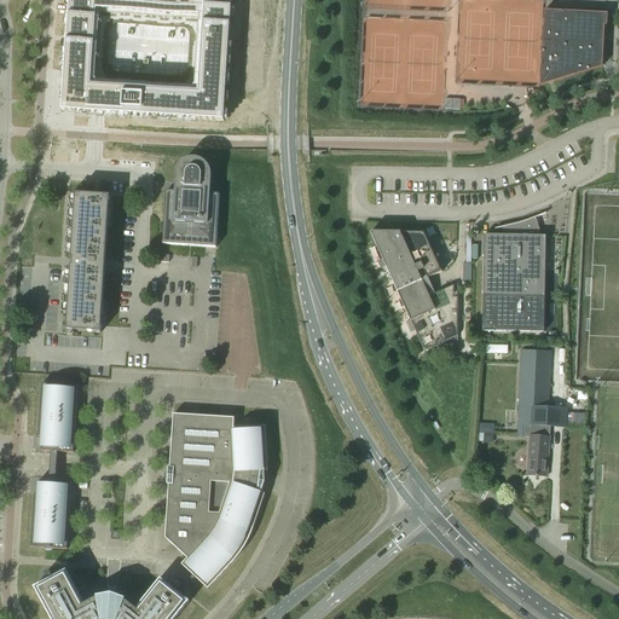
[(231,15),(231,0),(69,0),(69,4),(64,75),(62,111),(98,114),(152,117),(157,117),(198,120),(215,121),(224,121),(231,15)]
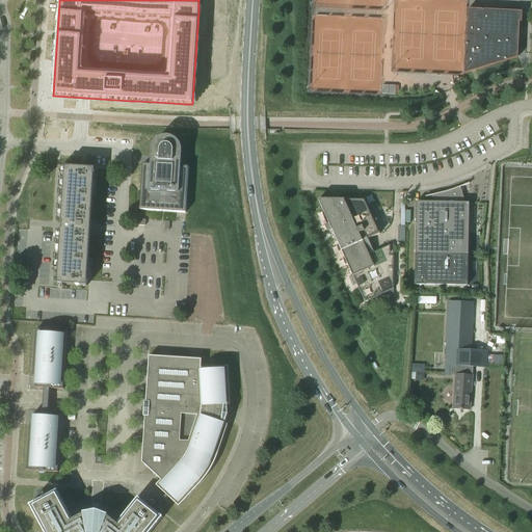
[(520,11),(468,9),(464,75),(497,64),(497,63),(517,57),(520,11)]
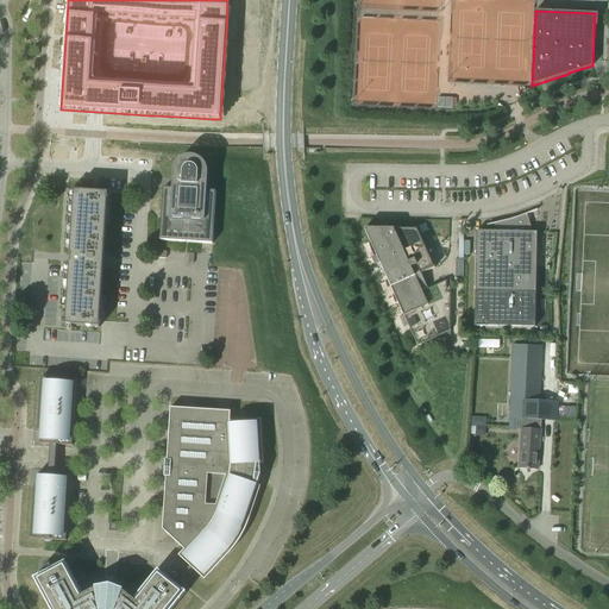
[(452,99),(438,98),(438,108),(452,108),(452,99)]
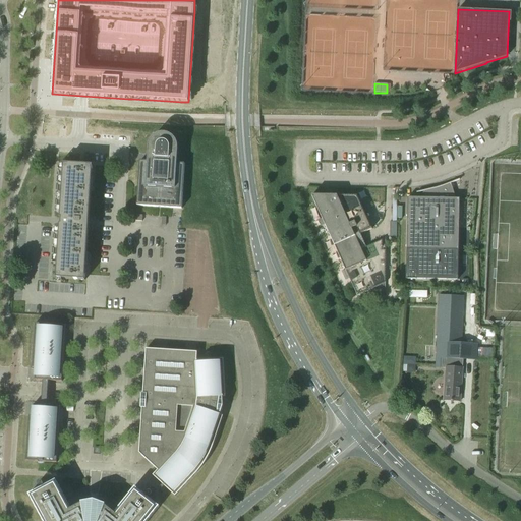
[(177,164),(178,149),(178,148),(177,146),(177,143),(176,141),(175,139),(173,137),(172,136),(170,135),(168,134),(166,133),(164,133),(161,133),(159,134),(157,135),(155,136),(154,137),(152,138),(151,139),(150,141),(149,143),(149,145),(149,147),(148,162),(139,161),(136,206),(181,209),(184,164),(177,164)]
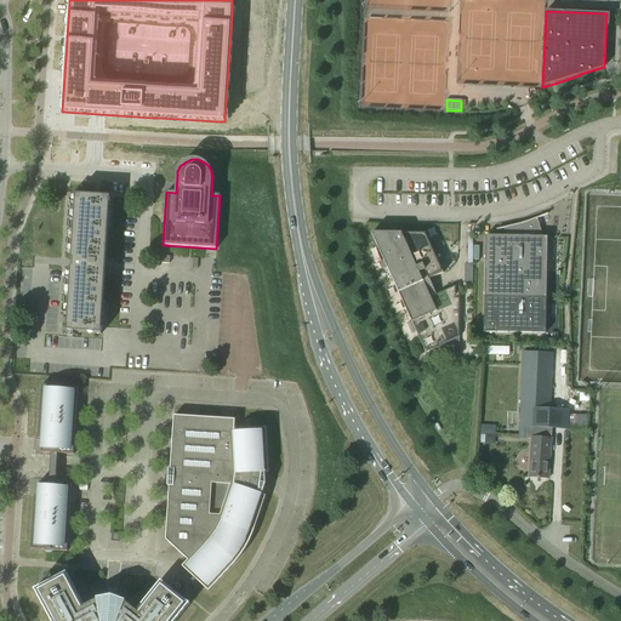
[(95,195),(77,195),(72,263),(68,332),(102,335),(103,319),(100,318),(102,266),(106,212),(109,212),(110,197),(95,195)]
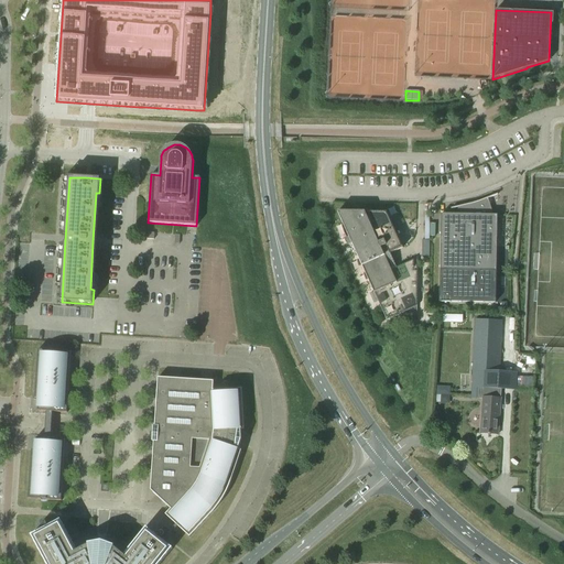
[(441,214),(440,270),(440,300),(495,301),(497,215),(494,215),(487,198),(478,202),(479,204),(474,206),(473,203),(457,207),(457,215),(441,214)]
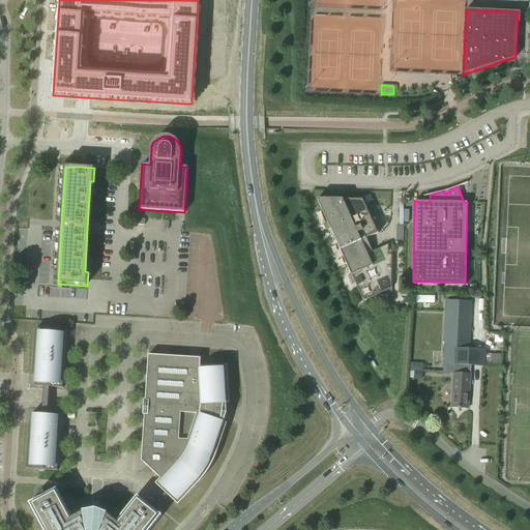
[(382,294),(383,294),(391,294),(392,239),(391,239),(391,240),(388,240),(388,244),(373,252),(370,245),(372,244),(370,239),(367,240),(366,238),(378,233),(372,217),(375,216),(372,209),(369,211),(363,200),(317,199),(327,222),(324,224),(326,230),(330,228),(352,276),(348,277),(351,285),(355,284),(363,301),(380,293),(381,294),(382,294)]
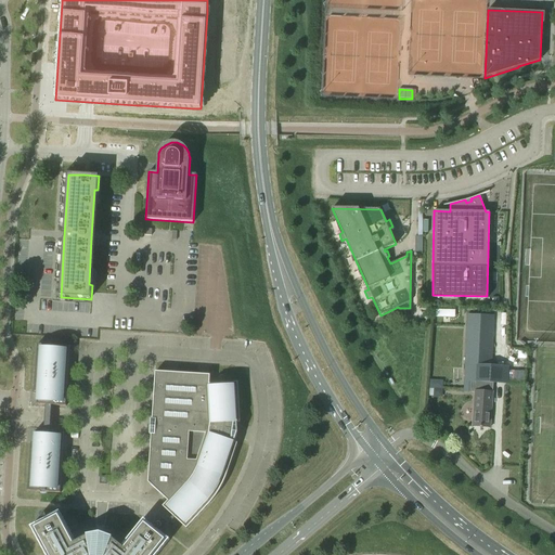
[(467,323),(463,391),(474,392),(475,382),(492,383),(494,383),(495,362),(492,362),(493,324),(493,315),(467,314),(467,323)]
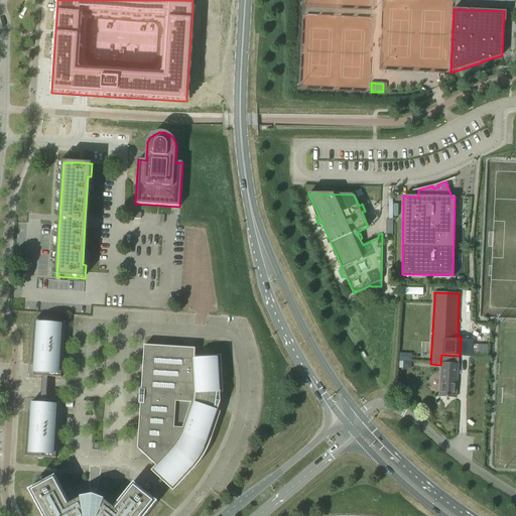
[(44,401),(46,377),(61,378),(65,321),(34,320),(31,365),(34,365),(34,376),(41,376),(40,401),(44,401)]
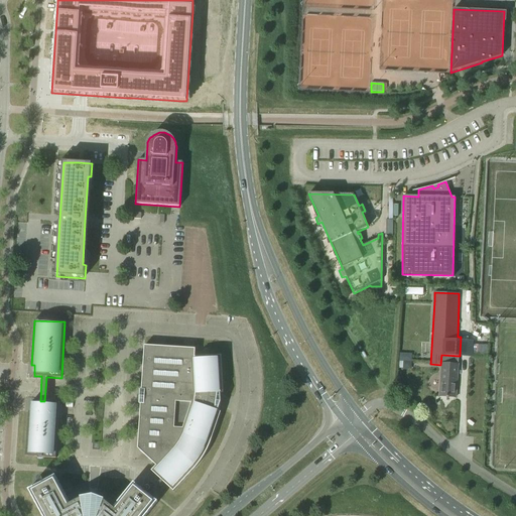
[(196,349),(192,349),(144,345),(141,389),(140,389),(140,394),(139,394),(138,394),(137,395),(137,396),(137,397),(137,398),(138,399),(139,399),(139,404),(140,404),(137,448),(155,466),(151,471),(173,492),(197,467),(201,462),(204,456),(207,450),(210,443),(221,412),(218,411),(220,405),(221,405),(222,405),(222,404),(223,404),(223,403),(224,402),(223,401),(223,400),(222,400),(222,399),(221,399),(220,393),(223,393),(221,355),(195,357),(196,349)]
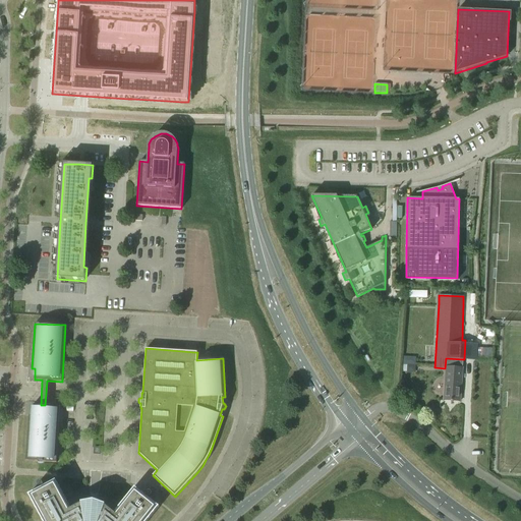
[(445,368),(443,400),(460,401),(462,369),(445,368)]
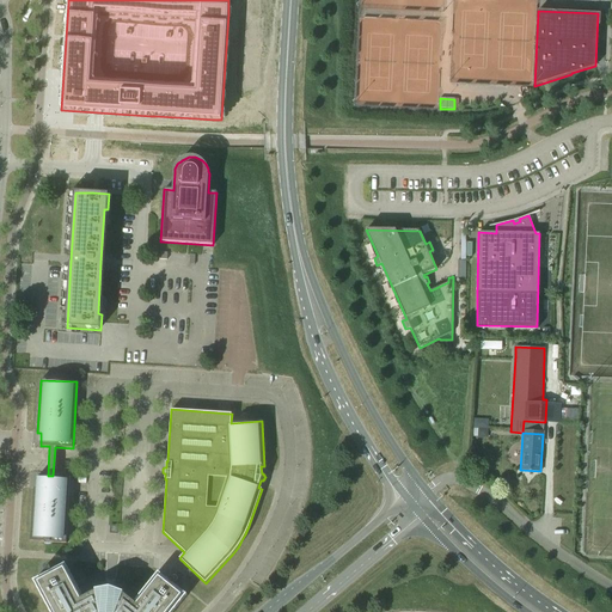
[(30,542),(67,544),(71,477),(53,476),(48,476),(38,476),(37,489),(34,488),(30,542)]
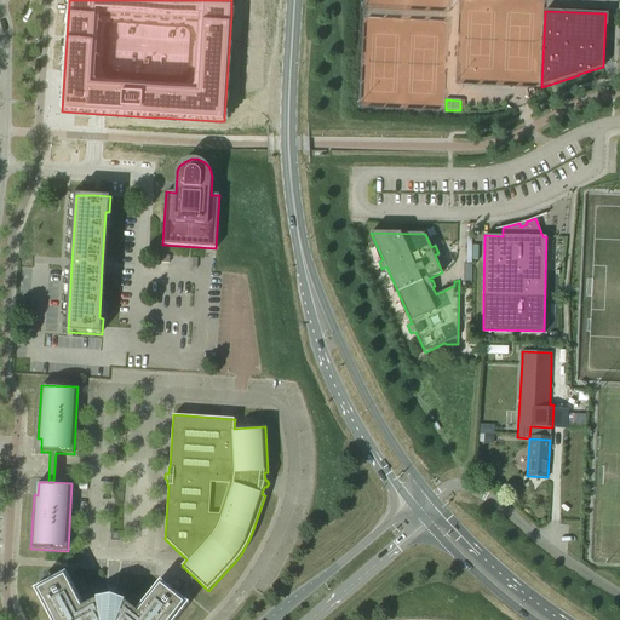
[(85,606),(67,572),(36,587),(34,589),(50,619),(176,619),(190,603),(161,580),(136,610),(125,602),(126,601),(114,597),(112,592),(109,596),(97,598),(97,600),(85,606)]
